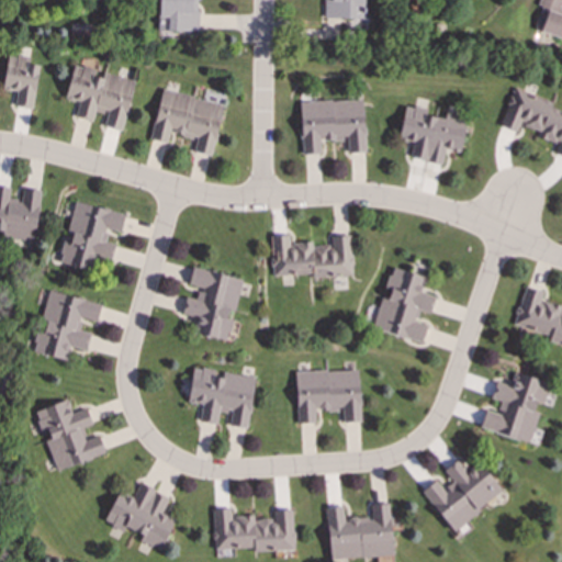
[(197,0),(157,0),(157,30),(199,31),(200,12),(197,12),(197,0)]
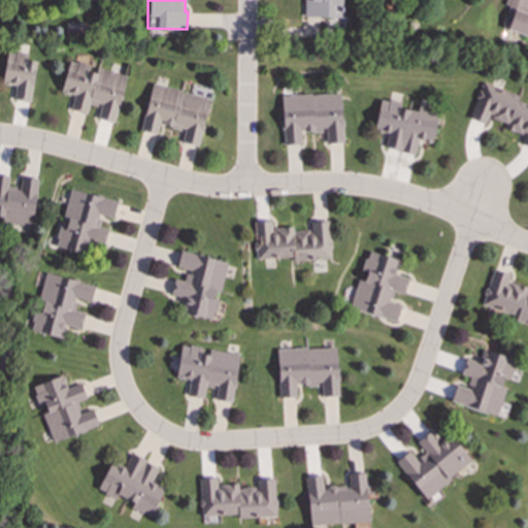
[(341,17),(341,0),(304,0),(304,17),(341,17)]
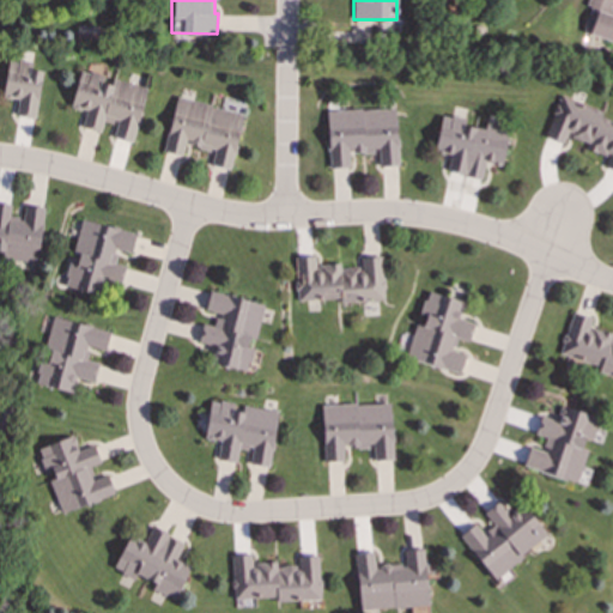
[(612,41),(612,12),(610,11),(612,0),(589,0),(580,31),(612,41)]
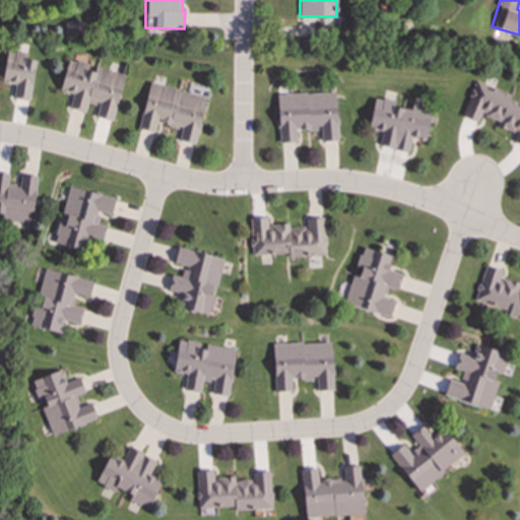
[(84,22),(65,21),(64,34),(83,35),(84,22)]
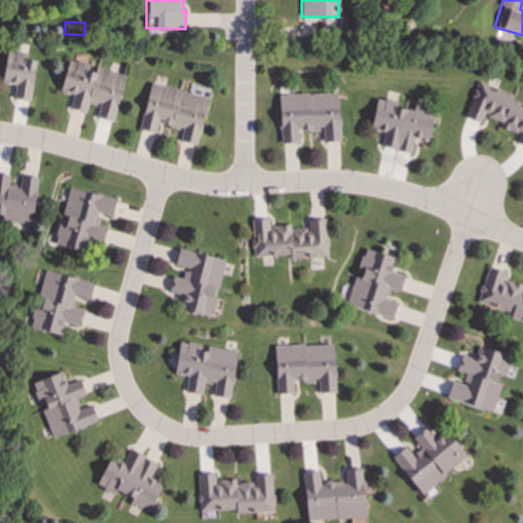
[(13,99),(31,101),(35,60),(25,59),(25,53),(6,51),(2,84),(15,85),(13,99)]
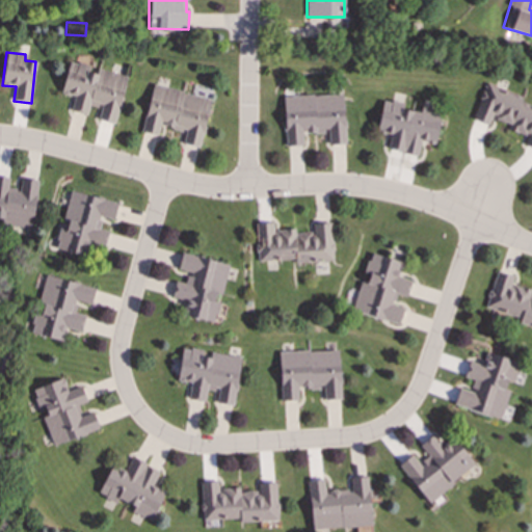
[(126,75),(92,68),(94,67),(69,61),(61,94),(74,96),(71,110),(87,114),(88,105),(100,108),(98,120),(115,123),(126,75)]
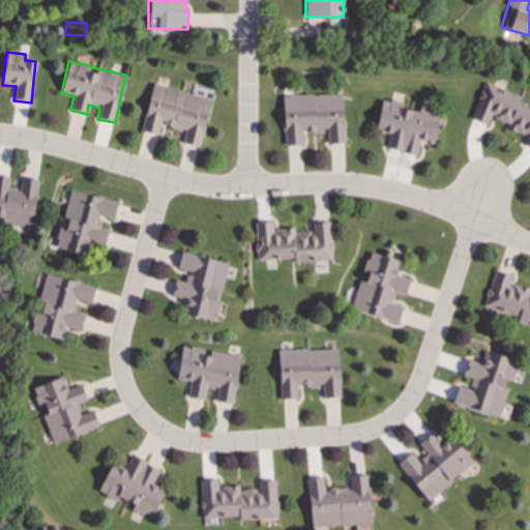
[(210,98),(152,84),(141,130),(158,135),(160,125),(184,130),(182,143),(199,147),(210,98)]
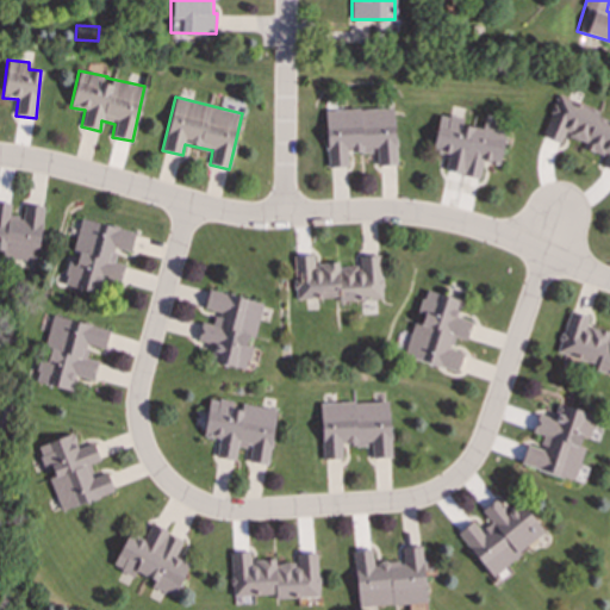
[(609,118),(556,98),(542,136),(561,143),(562,138),(605,154),(601,166),(609,168),(609,118)]
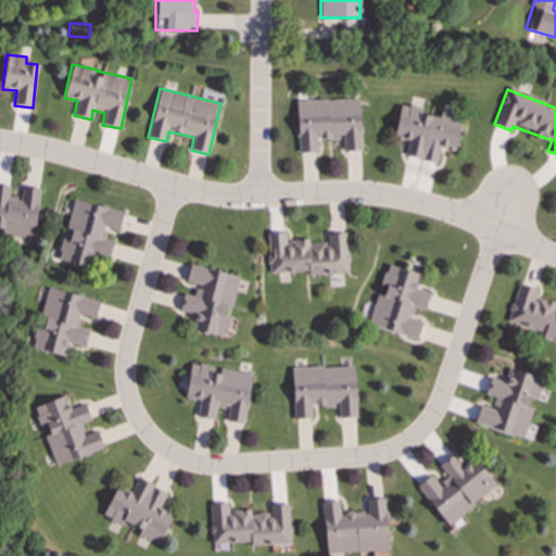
[(297,100),(298,152),(317,152),(316,139),(342,138),(342,151),(361,150),(358,98),(297,100)]
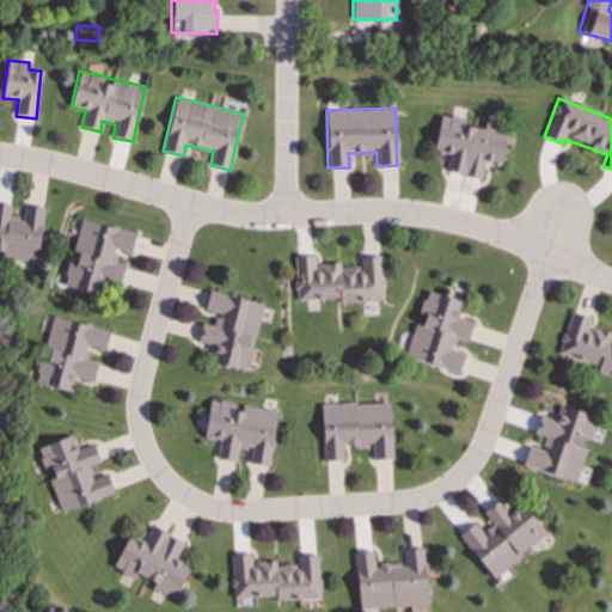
[(482,178),(484,164),(501,166),(508,127),(484,123),(483,128),(461,124),(463,118),(441,114),(434,152),(448,154),(446,172),(482,178)]
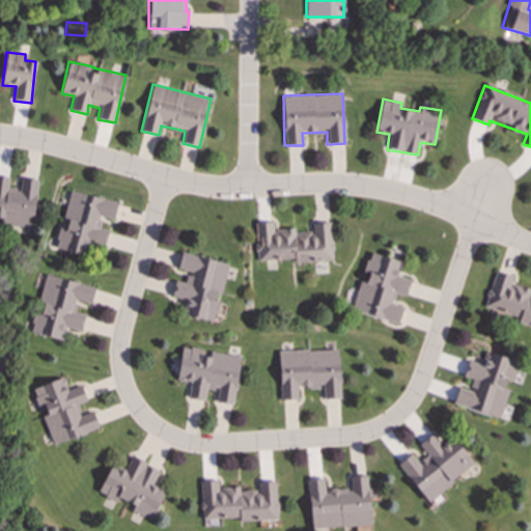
[(0,222),(32,226),(38,179),(21,177),(20,188),(8,187),(9,177),(0,175),(0,222)]
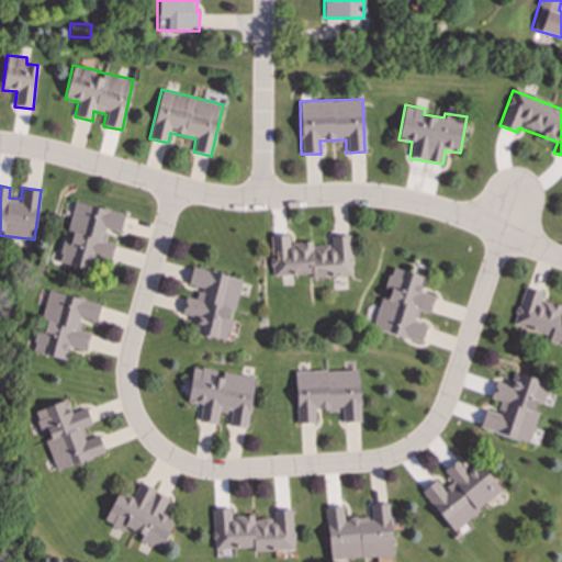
[(124,214),(74,201),(66,232),(71,233),(69,243),(64,242),(58,262),(91,271),(94,258),(110,262),(114,244),(104,242),(107,228),(120,232),(124,214)]
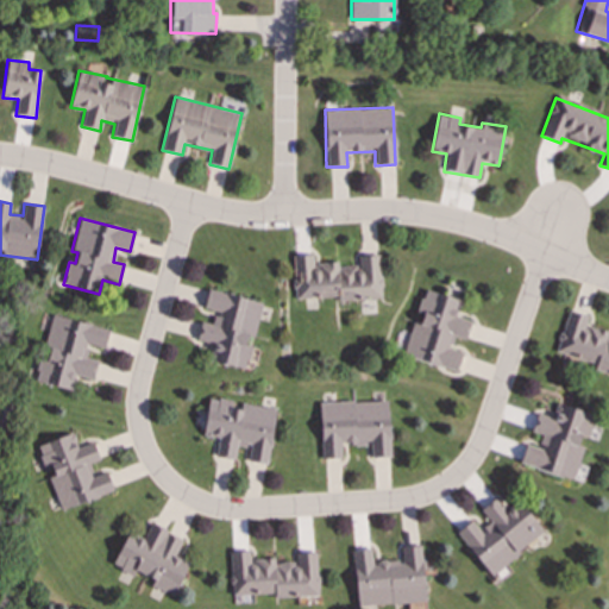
[(382,299),(378,255),(356,256),(357,265),(338,267),(338,262),(313,263),(313,255),(292,256),(295,300),(337,296),(337,301),(382,299)]
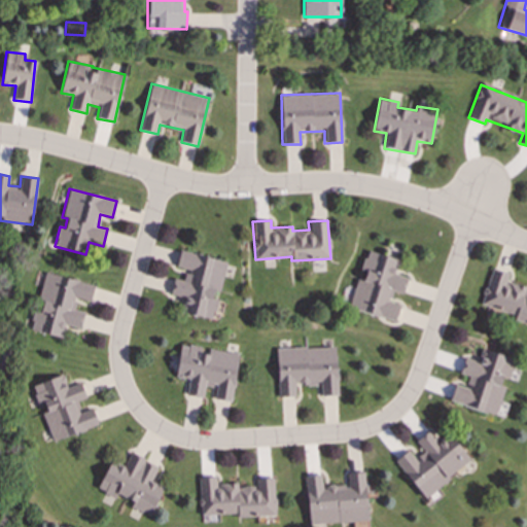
[(226,261),(180,250),(176,268),(185,270),(183,280),(174,278),(171,292),(184,295),(181,312),(212,319),(217,295),(218,295),(226,261)]
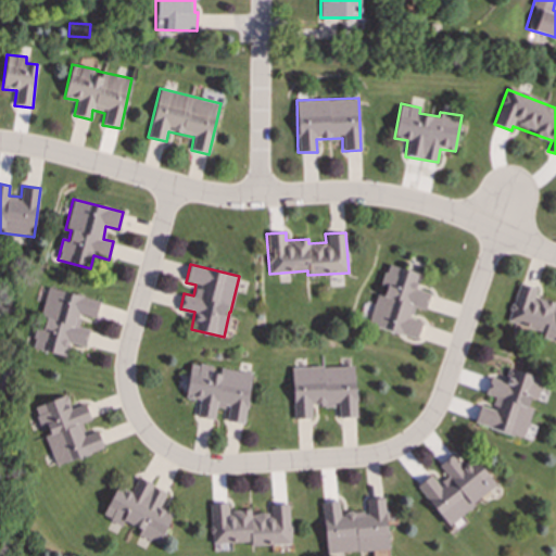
[(417,339),(422,321),(411,318),(414,306),(426,310),(430,293),(416,289),(420,274),(387,264),(381,286),(380,286),(369,325),(417,339)]
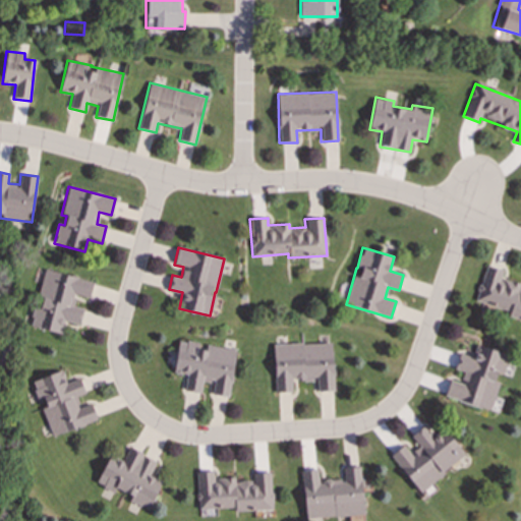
[(520,289),(519,289),(520,283),(501,278),(503,270),(484,265),(475,302),(509,310),(508,316),(520,320),(520,289)]
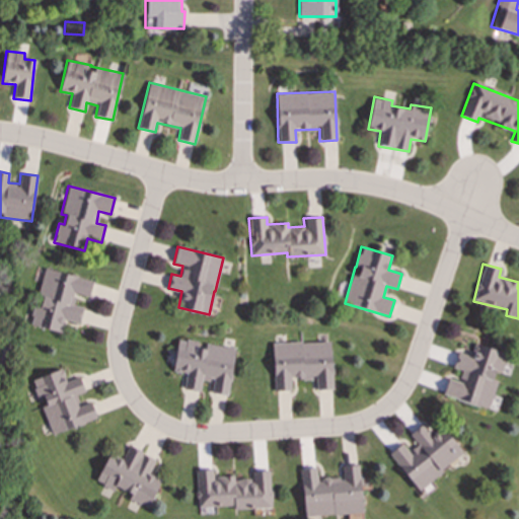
[(79,323),(83,307),(72,305),(74,294),(89,297),(93,280),(43,269),(30,325),(60,331),(63,319),(79,323)]
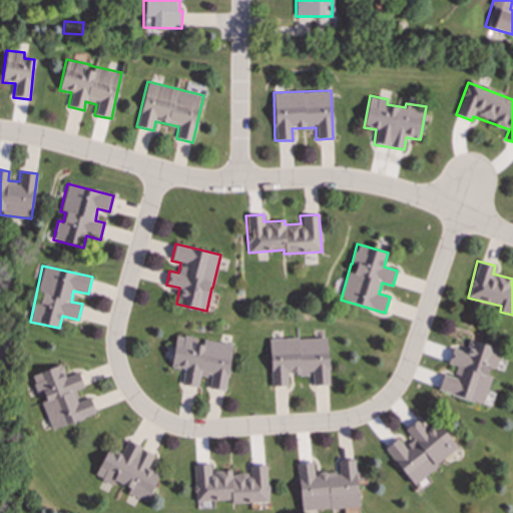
[(232,343),(175,336),(170,368),(183,370),(181,385),(197,387),(199,375),(210,377),(208,389),(226,391),(232,343)]
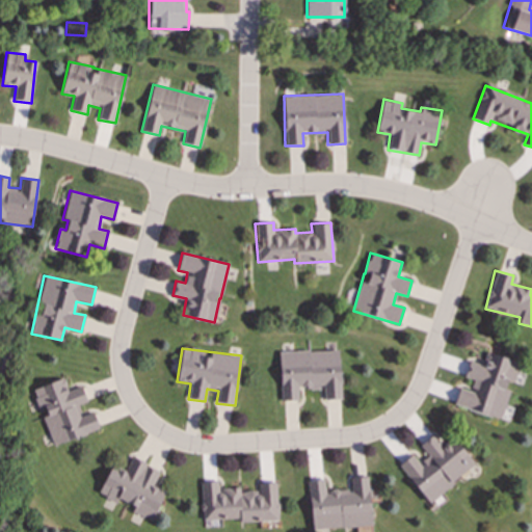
[(278,352),(282,400),(298,400),(297,389),(322,388),(323,400),(341,399),(339,349),(278,352)]
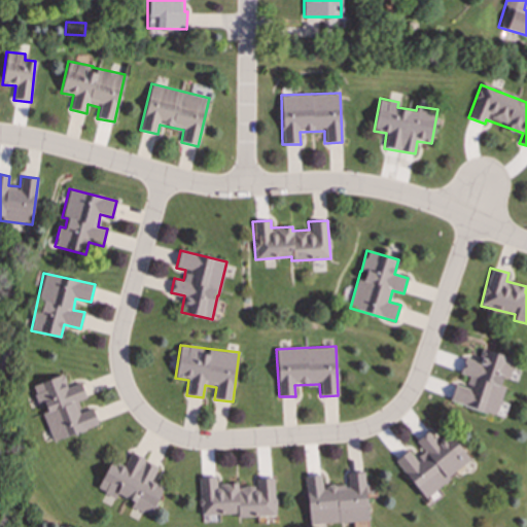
[(496,415),(513,357),(482,349),(479,361),(464,357),(460,373),(468,376),(465,387),(454,384),(449,402),(496,415)]
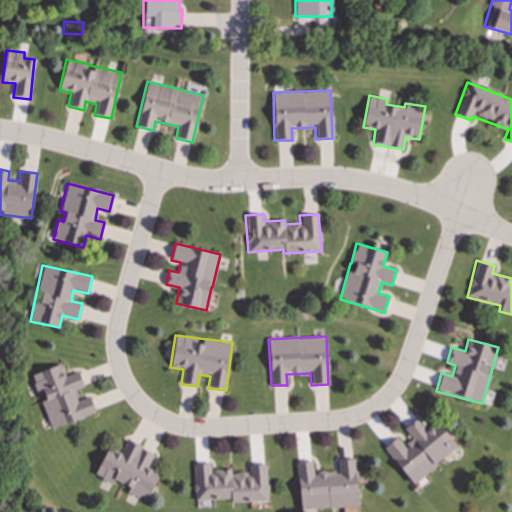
[(95,412),(89,396),(79,400),(75,389),(83,386),(78,371),(65,376),(61,363),(30,374),(50,429),(95,412)]
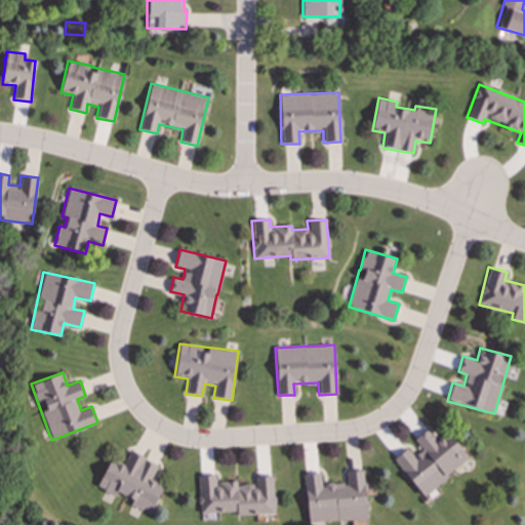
[(393,458),(421,495),(469,459),(447,432),(436,440),(427,429),(414,439),(422,450),(413,457),(406,448),(393,458)]
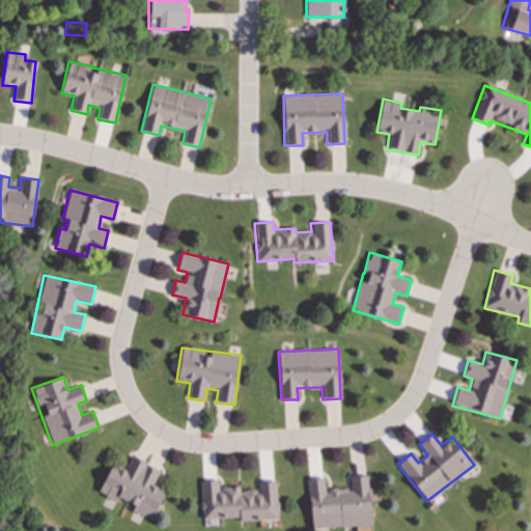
[(152,520),(164,490),(152,485),(159,468),(131,456),(127,468),(111,462),(98,494),(116,501),(117,498),(134,505),(131,511),(152,520)]
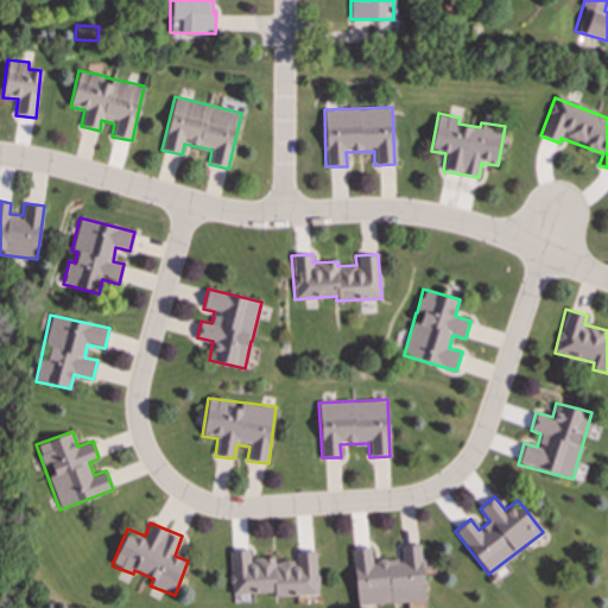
[(352,550),(356,606),(425,600),(420,544),(400,546),(401,558),(372,561),(371,548),(352,550)]
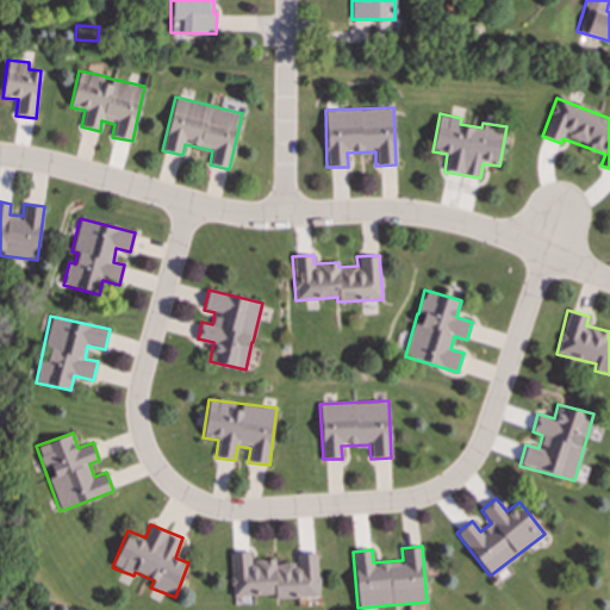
[(318,597),(317,553),(296,553),(297,564),(275,564),(275,559),(250,560),(250,552),(230,553),(231,596),(274,595),(274,598),(318,597)]
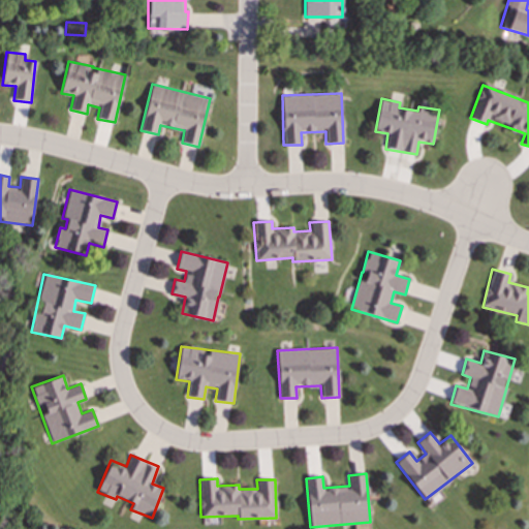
All buildings are outlined.
